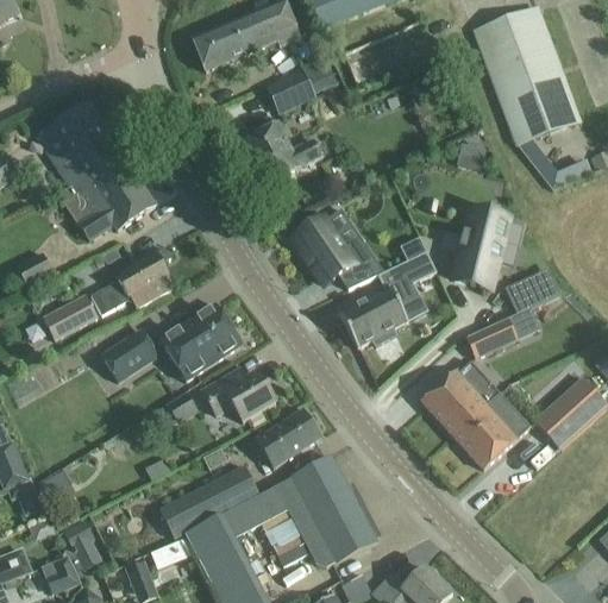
[(0,0),(0,19),(18,12),(12,0),(0,0)]
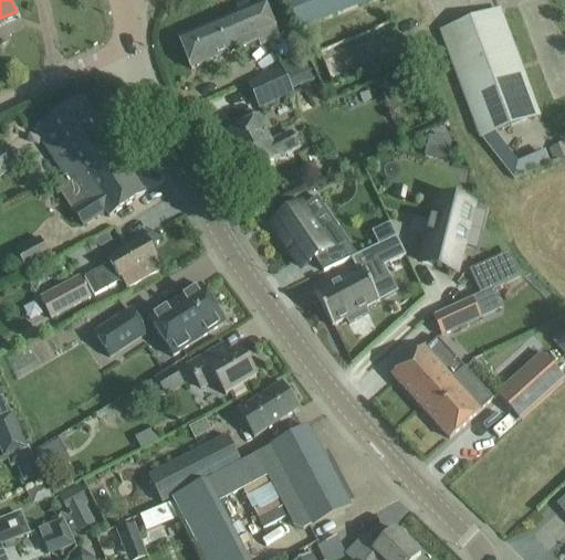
[(210,20),(177,34),(190,65),(210,56),(257,38),(259,42),(279,33),(272,19),(263,0),(260,0),(210,20)]
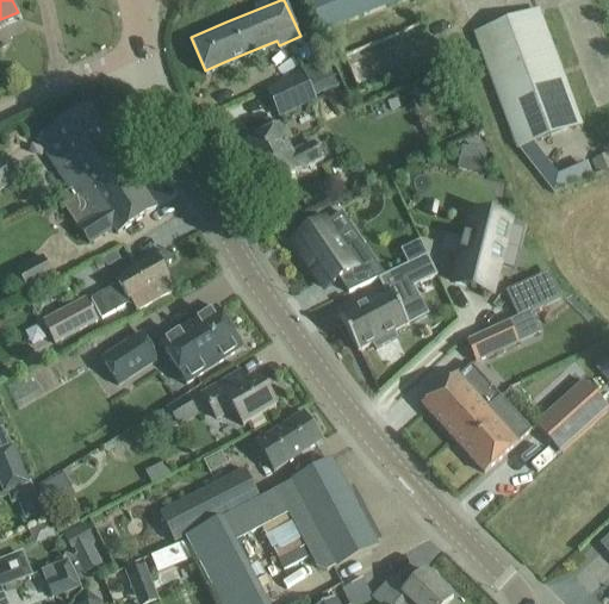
[(310,0),(310,1),(319,27),(385,2),(391,0),(310,0)]
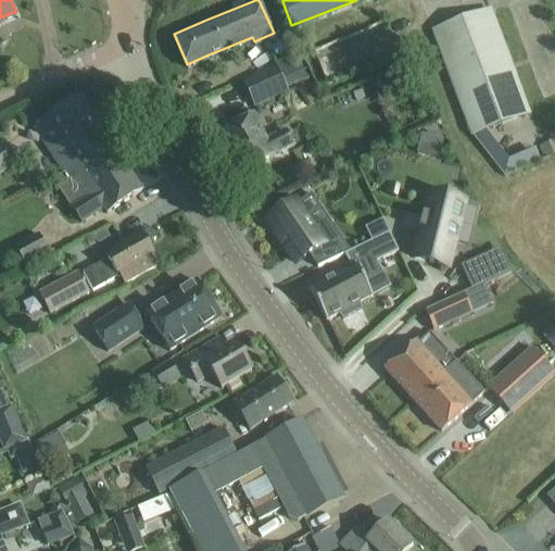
[(490,5),(432,26),(471,130),(528,110),(490,5)]
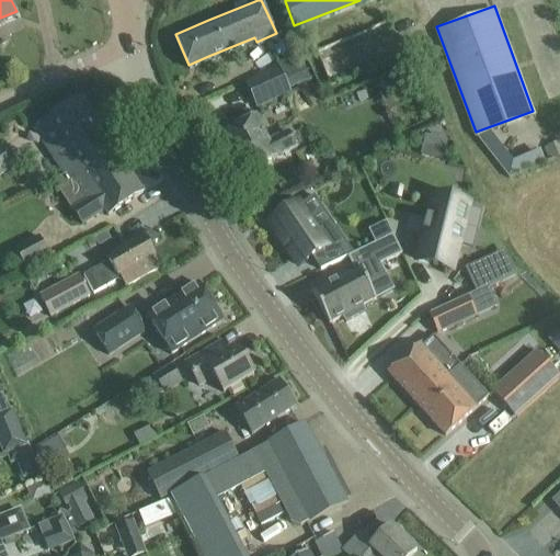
[(296,57),(281,64),(289,87),(306,80),(296,57)]
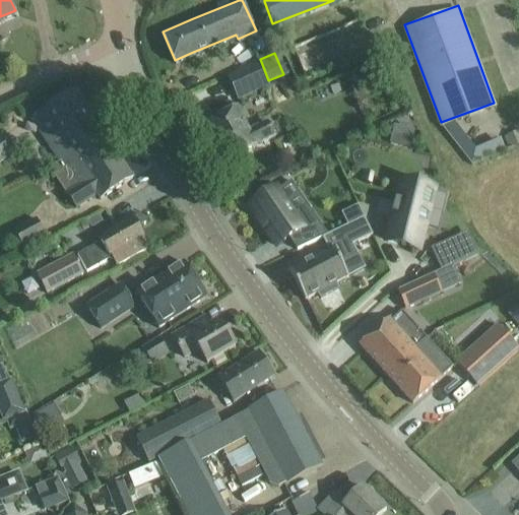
[(258,62),(229,77),(239,99),(269,83),(258,62)]
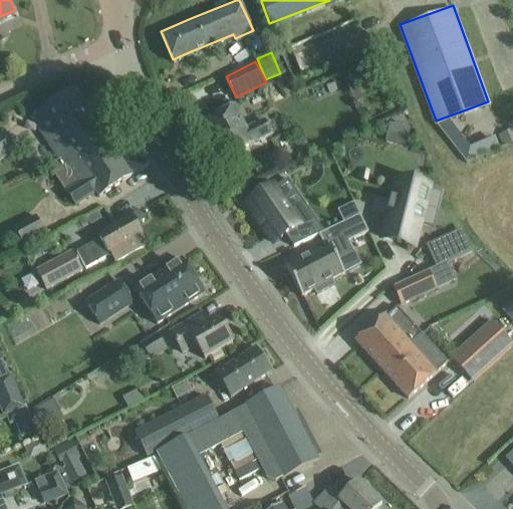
[(73,85),(31,113),(59,156),(101,129),(73,85)]
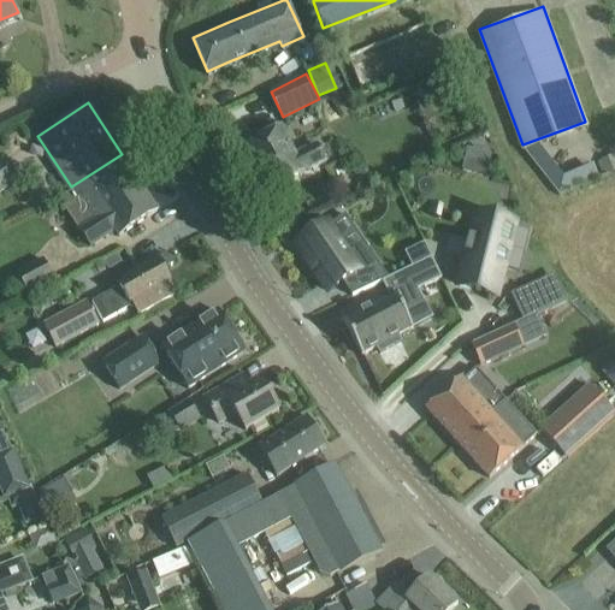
[(281,124),(243,143),(265,187),(287,176),(324,157),(315,140),(294,152),(281,124)]
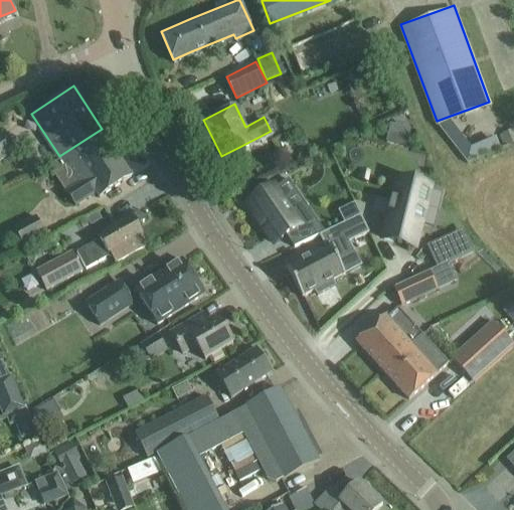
[(513,125),(497,131),(502,143),(513,137),(513,125)]
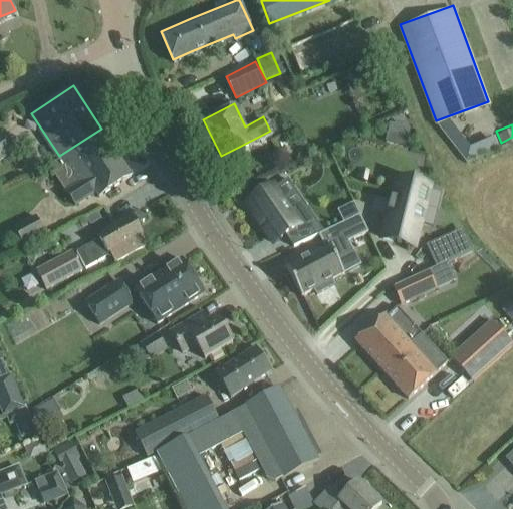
[(0,155),(14,148),(4,128),(0,130),(0,155)]
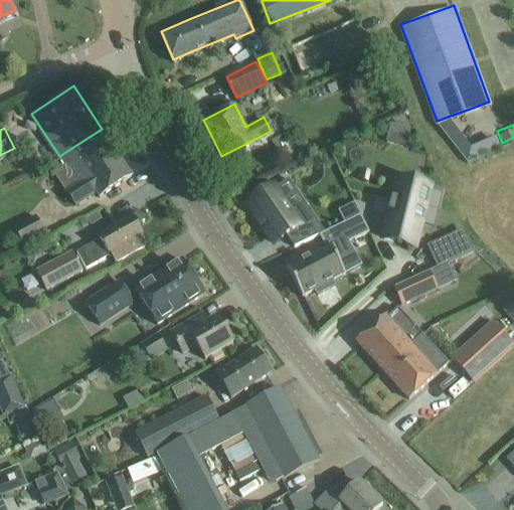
[(102,129),(59,156),(70,173),(74,170),(80,179),(65,188),(74,201),(96,188),(99,193),(114,184),(130,173),(102,129)]
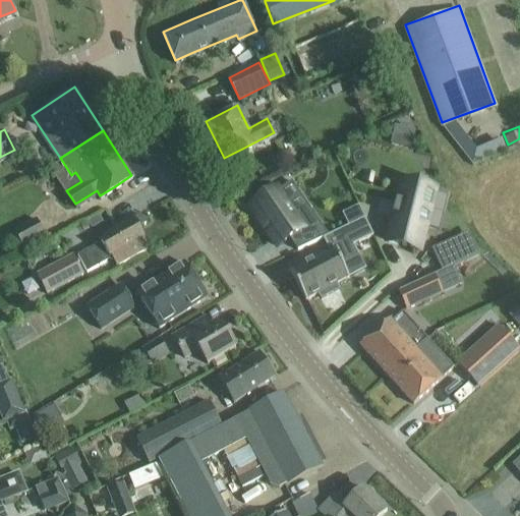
[(402,178),(387,237),(418,245),(434,186),(419,183),(420,181),(416,180),(416,182),(402,178)]
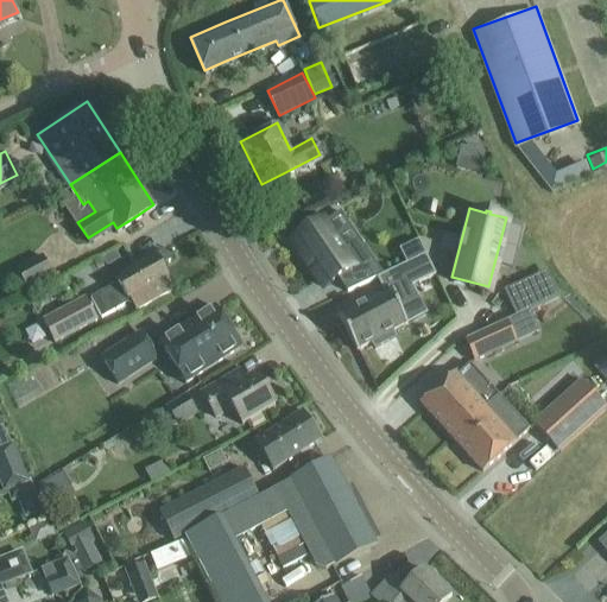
[(322,216),(291,238),(315,271),(316,268),(316,267),(321,264),(330,278),(337,273),(340,272),(348,285),(346,286),(347,287),(349,286),(377,273),(383,270),(360,236),(343,247),(322,216)]
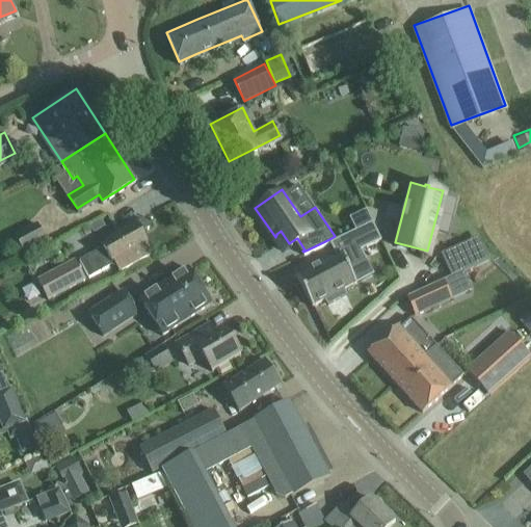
[(366,206),(348,214),(354,227),(372,219),(366,206)]
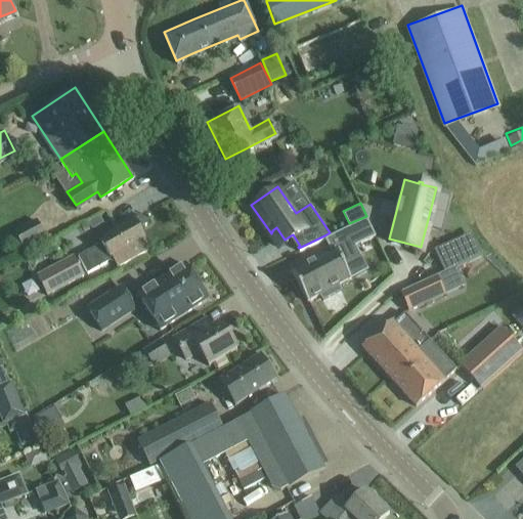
[(105,236),(77,253),(87,270),(110,257),(111,257),(113,256),(117,263),(129,256),(147,246),(143,239),(145,238),(138,224),(145,220),(140,212),(123,222),(103,232),(105,236)]
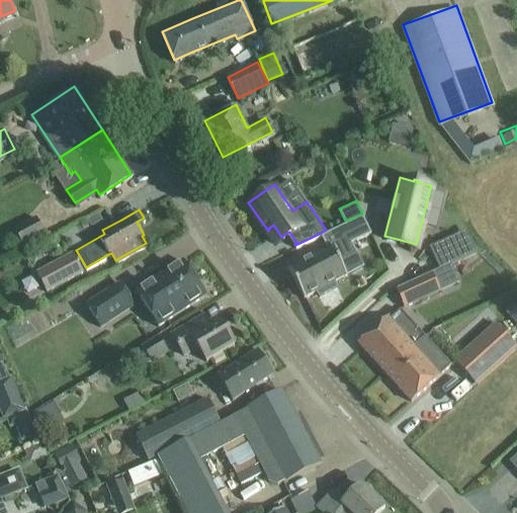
[(35,212),(11,227),(21,245),(47,231),(35,212)]
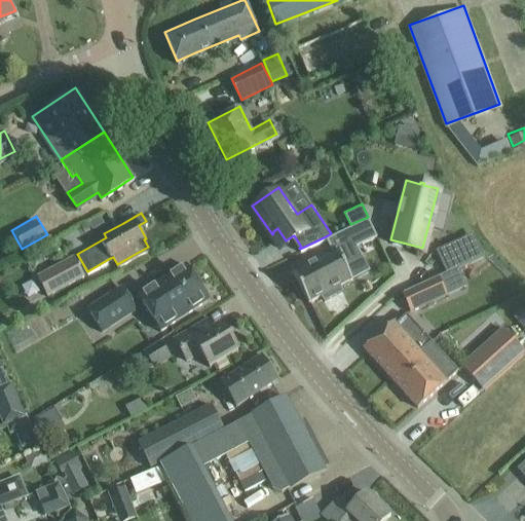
[(310,261),(293,271),(308,300),(321,293),(324,297),(341,288),(338,284),(351,276),(344,262),(362,253),(357,244),(376,234),(368,217),(350,224),(339,230),(346,245),(337,250),(336,248),(333,250),(319,257),(310,261)]
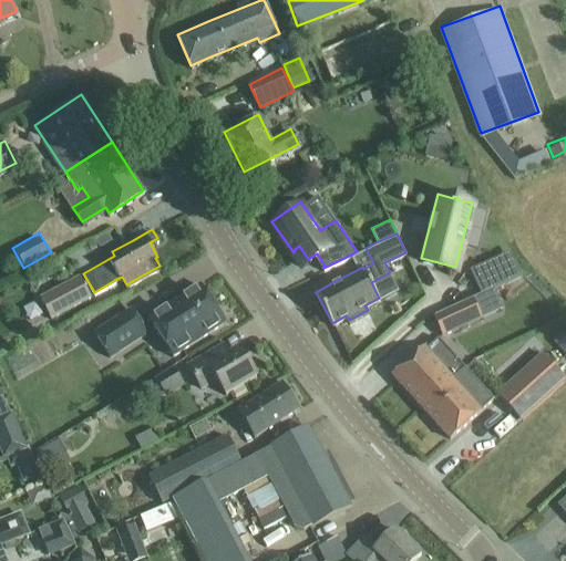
[(498,266),(475,278),(481,290),(521,271),(513,255),(497,262),(498,266)]
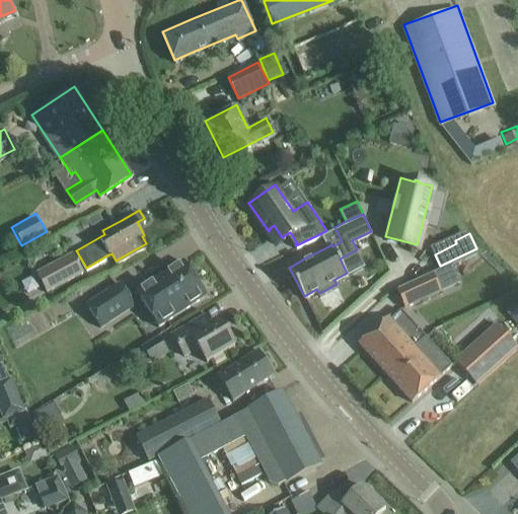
[(70,249),(34,269),(46,290),(81,270),(70,249)]
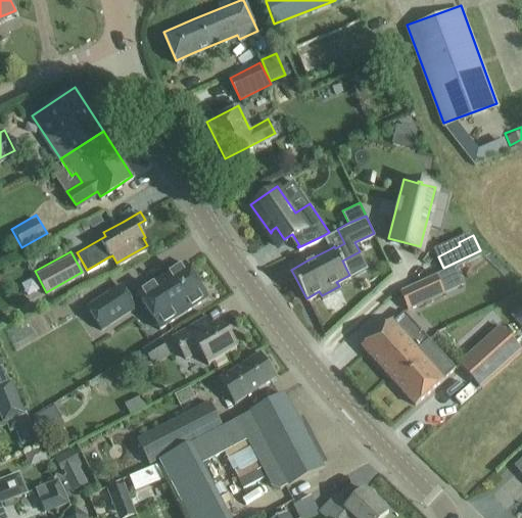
[(164,274),(136,292),(158,326),(194,302),(206,294),(194,275),(186,263),(185,261),(164,274)]
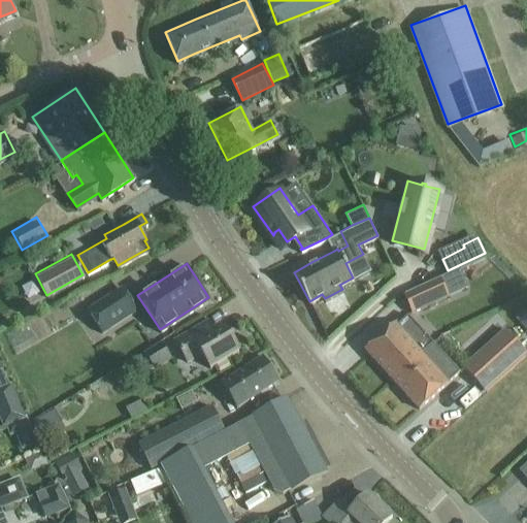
[(439,274),(403,291),(412,309),(448,293),(439,274)]
